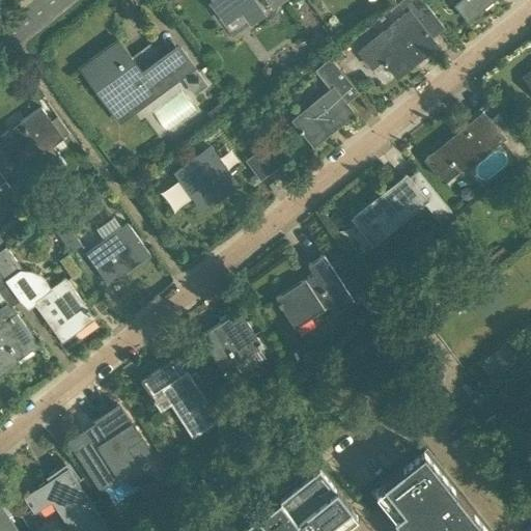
[(210,0),(224,21),(234,14),(241,9),(244,14),(257,4),(254,0),(210,0)]
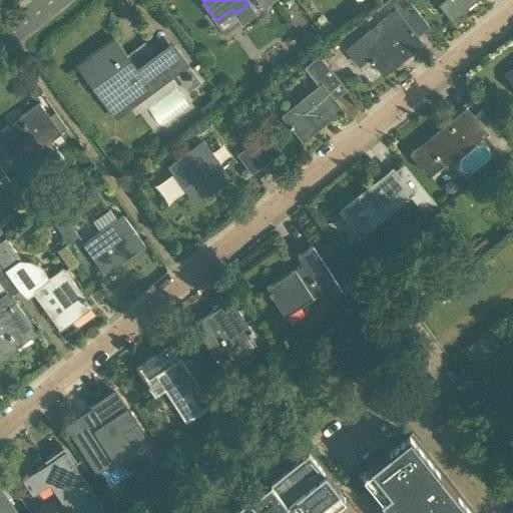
[(422,43),(416,35),(429,25),(408,0),(388,0),(385,3),(392,12),(347,49),(360,65),(360,64),(364,68),(373,61),(384,74),(422,43)]
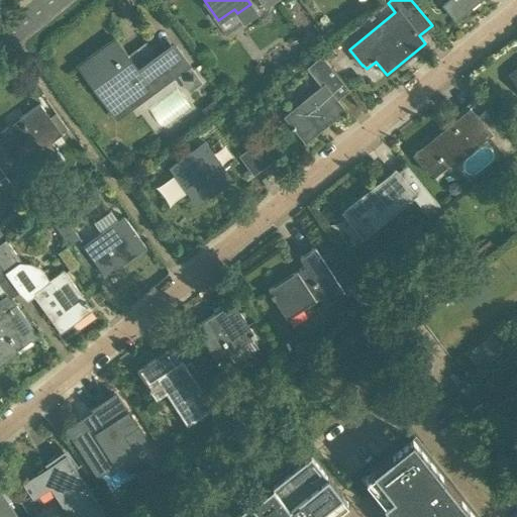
[(448,0),(443,4),(455,19),(478,0),(448,0)]
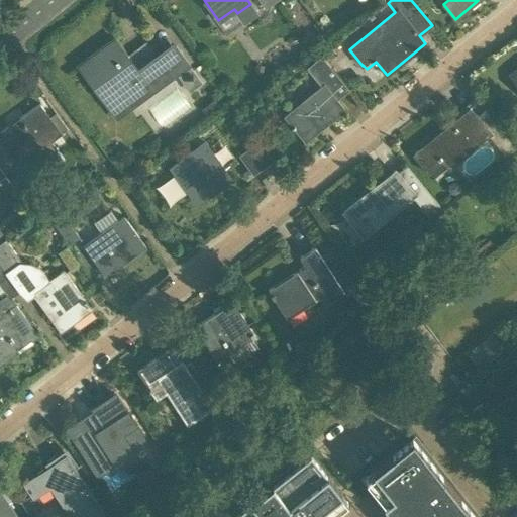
[(114,37),(78,64),(92,84),(98,79),(112,98),(105,103),(116,118),(177,74),(182,81),(195,72),(176,46),(163,56),(161,53),(137,70),(114,37)]
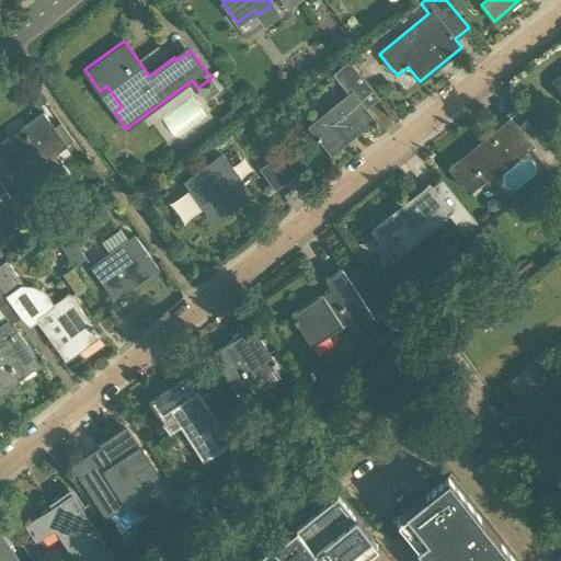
[(146,69),(167,53),(159,44),(139,59),(146,69)]
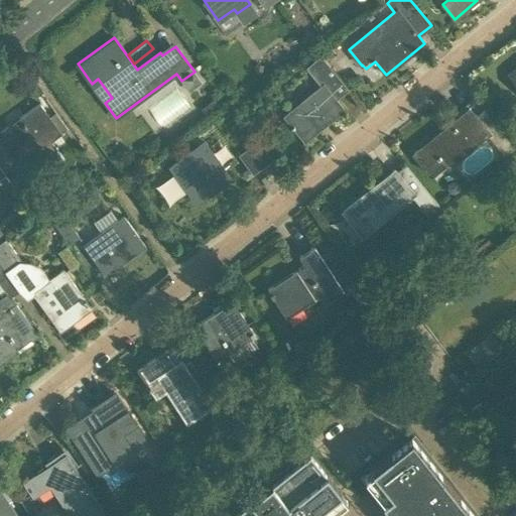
[(331,46),(320,54),(320,55),(330,66),(336,60),(336,53),(331,46)]
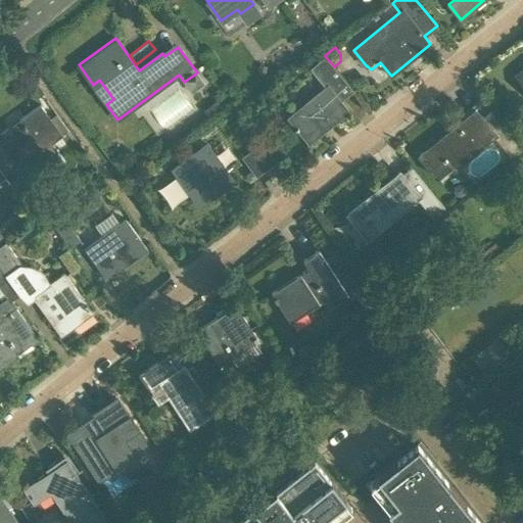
[(325,88),(288,117),(308,143),(348,110),(341,101),(353,91),(334,66),(325,56),(310,68),(325,88)]
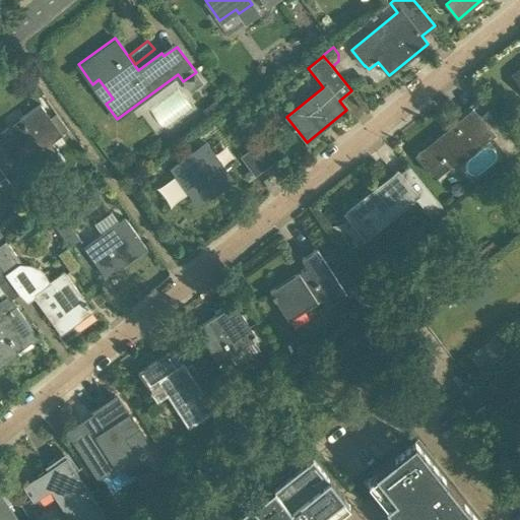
[(209,105),(213,111),(219,107),(215,101),(209,105)]
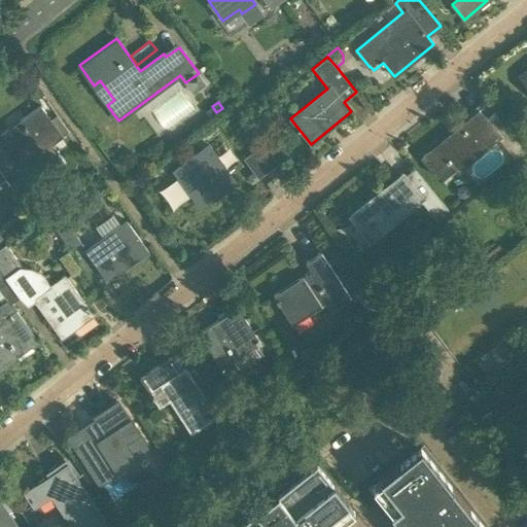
[(488,104),(422,157),(434,173),(449,162),(457,171),(497,139),(515,161),(526,151),(488,104)]
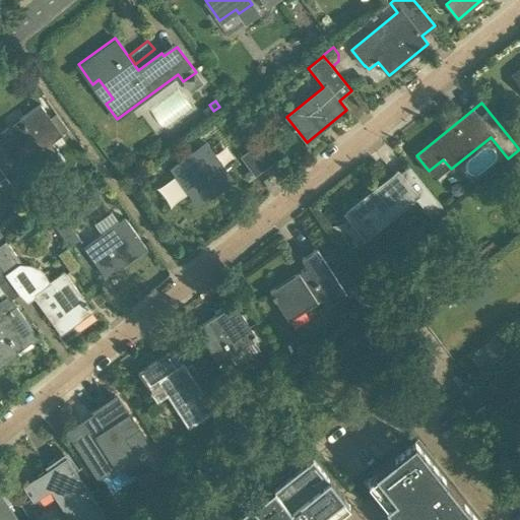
[(40,104),(0,132),(0,134),(21,165),(62,135),(40,104)]
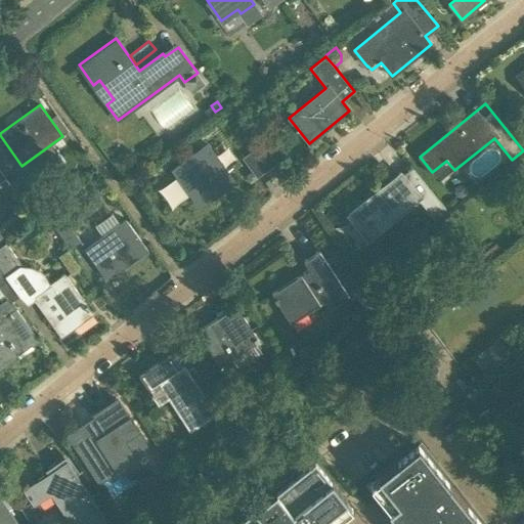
[(207,143),(173,168),(201,207),(234,182),(207,143)]
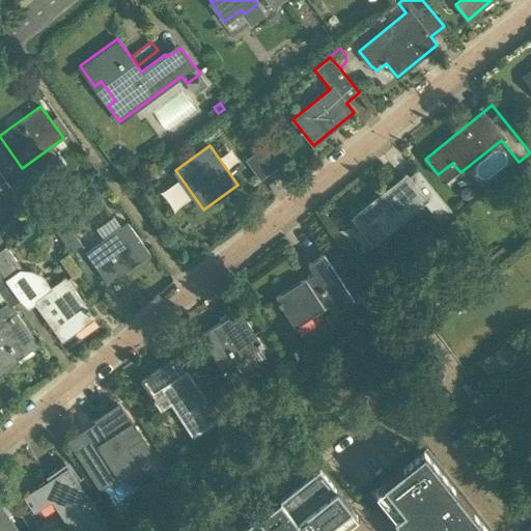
[(255,152),(271,172),(280,166),(266,145),(255,152)]
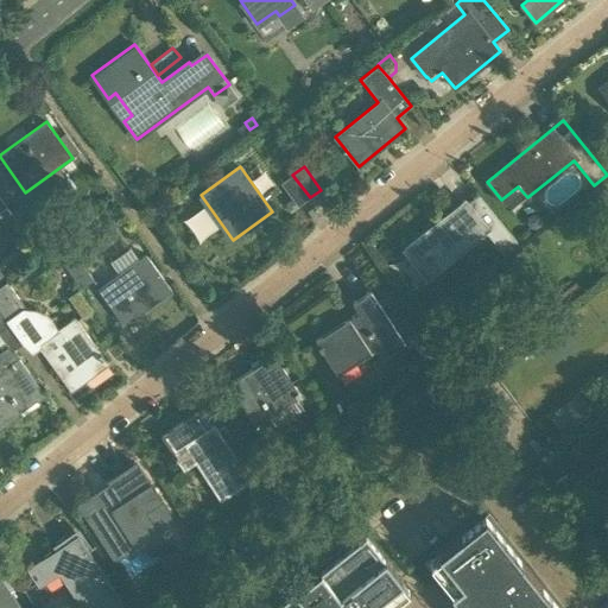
[(298,206),(310,197),(292,175),(282,183),(298,206)]
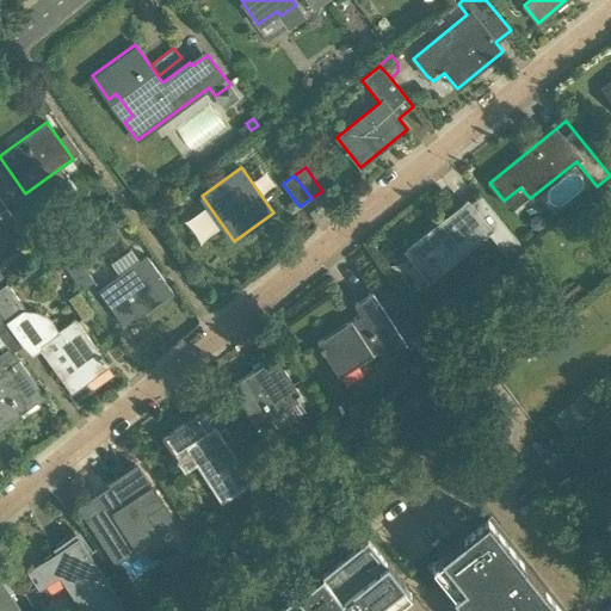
[(599,203),(610,193),(610,190),(606,184),(593,195),(599,203)]
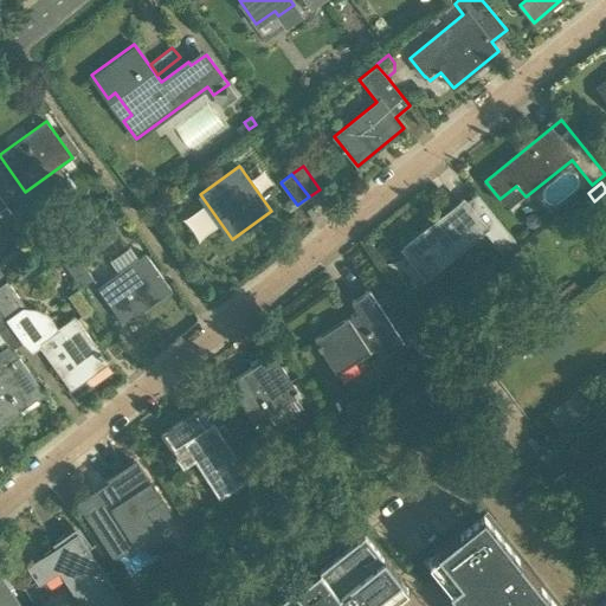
[(21,205),(39,227),(50,220),(32,197),(21,205)]
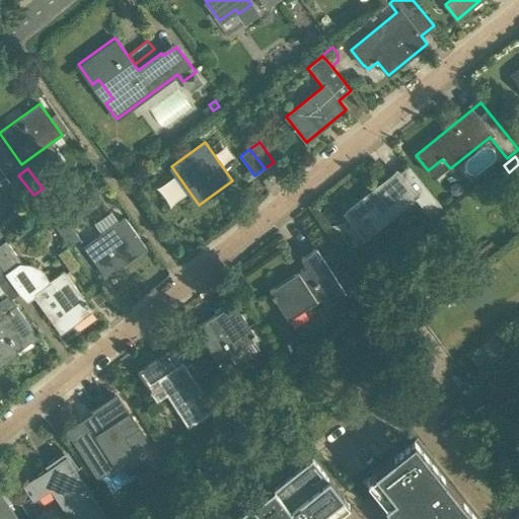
[(397,170),(345,213),(357,228),(365,238),(375,229),(418,196),(397,170)]
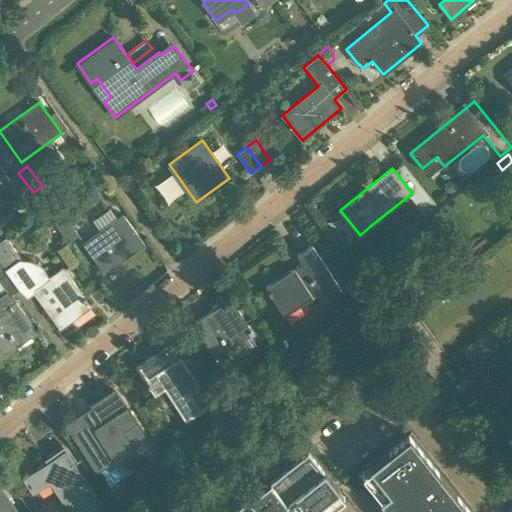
[(33,192),(18,173),(8,180),(22,200),(33,192)]
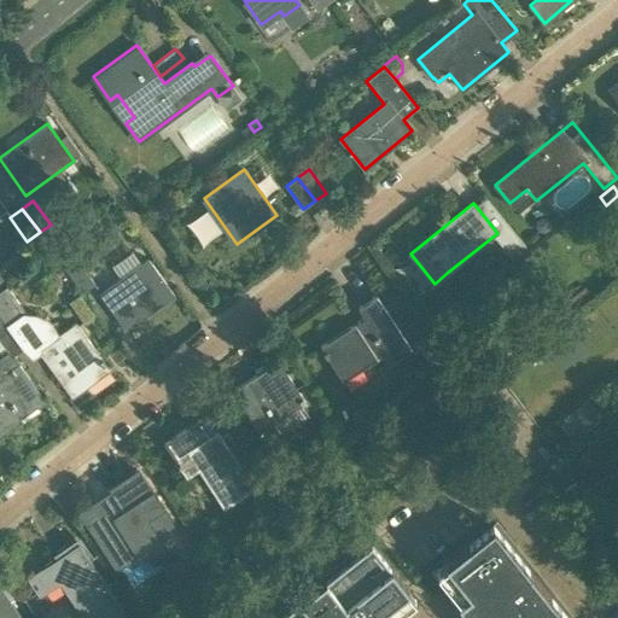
[(63,240),(52,249),(63,264),(62,264),(83,293),(95,285),(63,240)]
